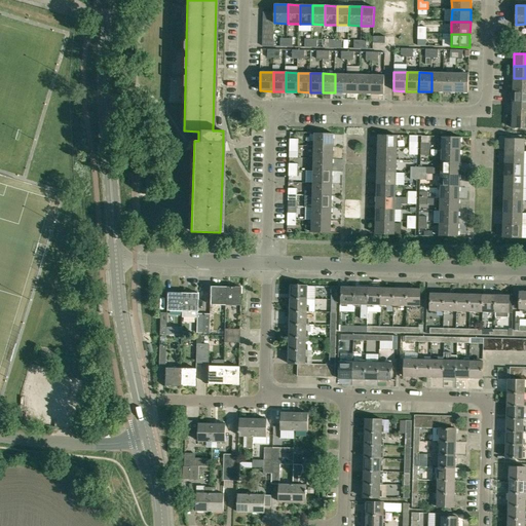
[(431,91),(444,91),(445,73),(431,73),(431,91)]
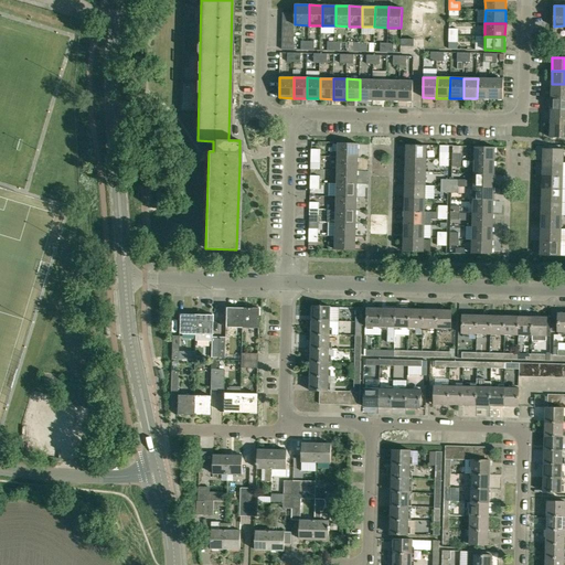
[(490,78),(478,78),(477,98),(490,99),(490,78)]
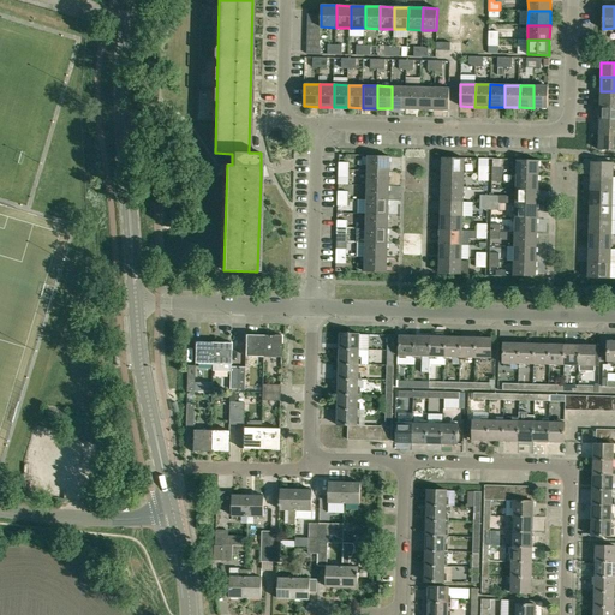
[(548,108),(548,87),(533,85),(533,108),(548,108)]
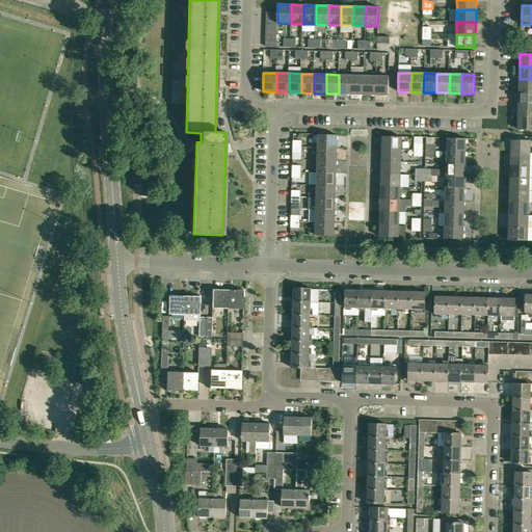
[(352,75),(339,75),(339,94),(351,95),(352,75)]
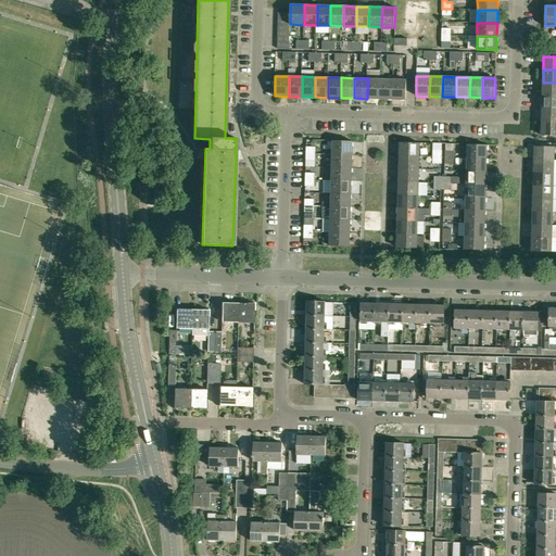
[(381,78),(368,78),(367,99),(380,99),(381,78)]
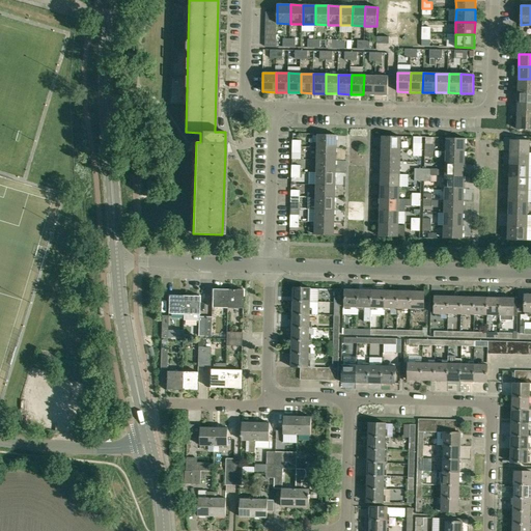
[(363,94),(375,94),(376,76),(364,75),(363,94)]
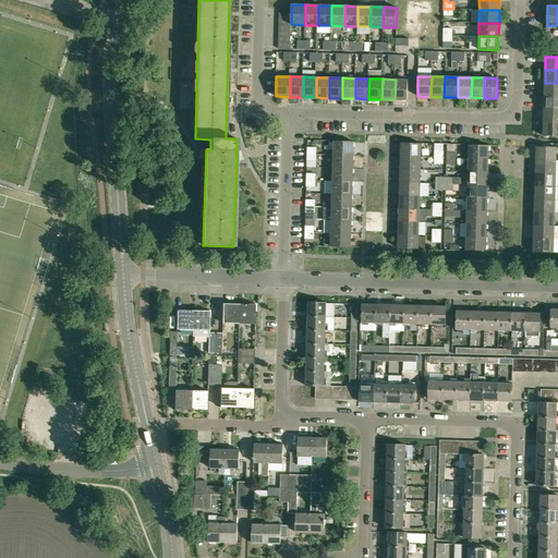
[(408,80),(396,80),(395,99),(408,100),(408,80)]
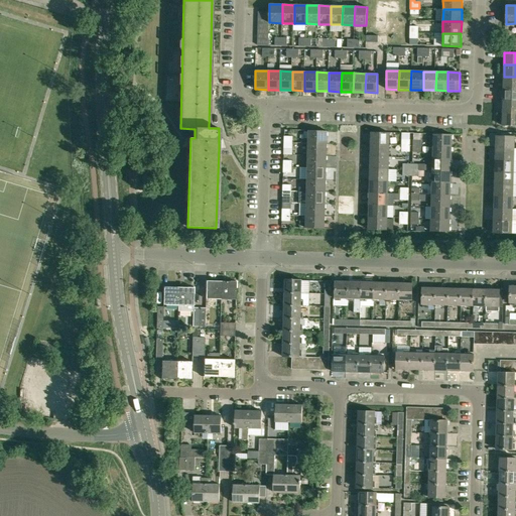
[(515,77),(504,77),(504,89),(515,89),(515,77)]
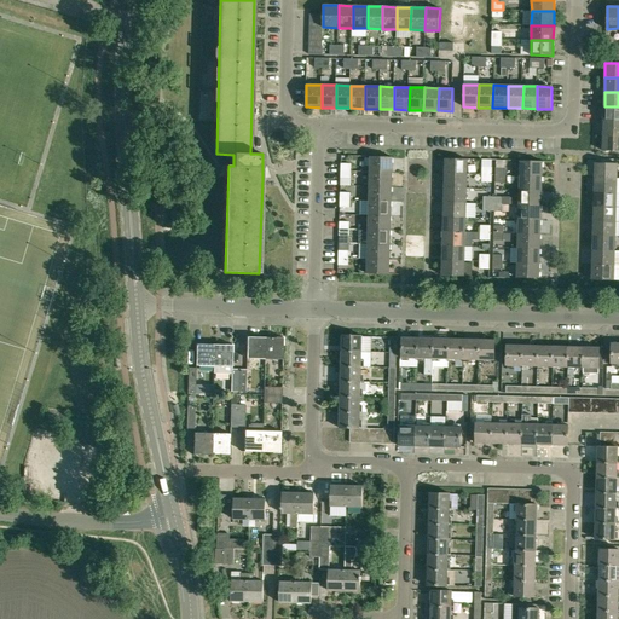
[(618,106),(605,106),(603,121),(618,121),(618,106)]
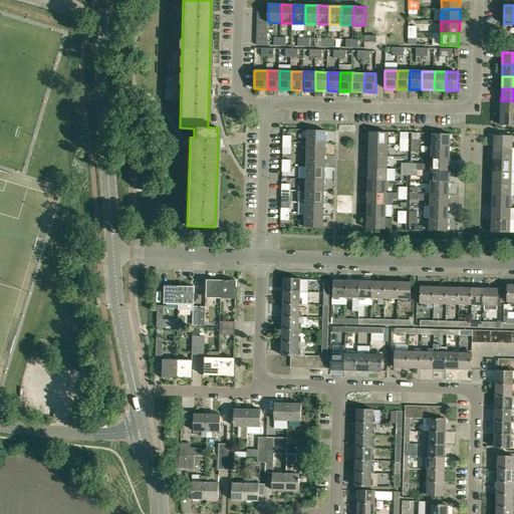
[(513,100),(501,100),(501,112),(513,112),(513,100)]
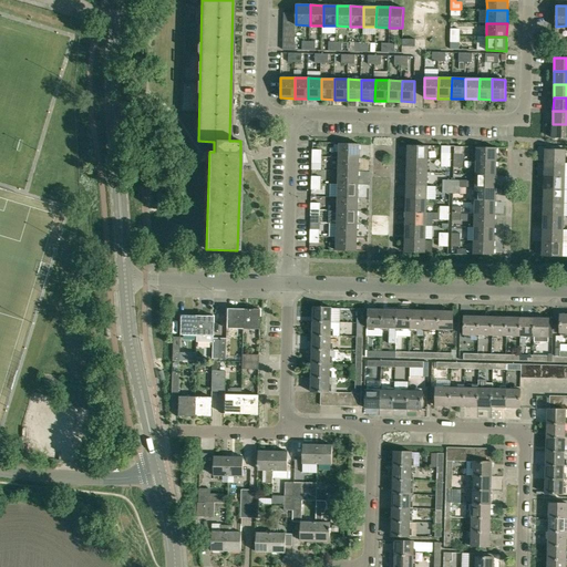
[(566,138),(566,124),(553,124),(553,138),(566,138)]
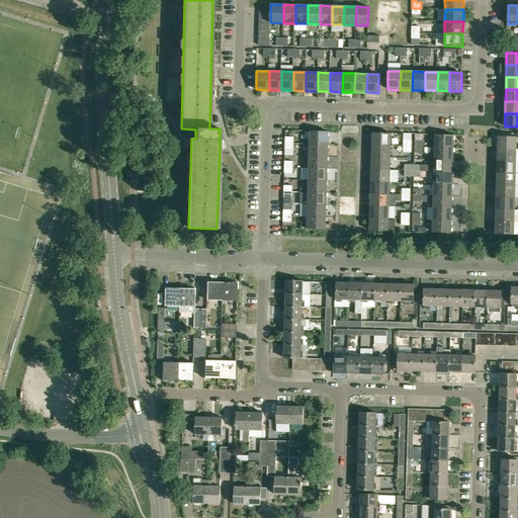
[(310,131),(310,144),(329,144),(329,132),(310,131)]
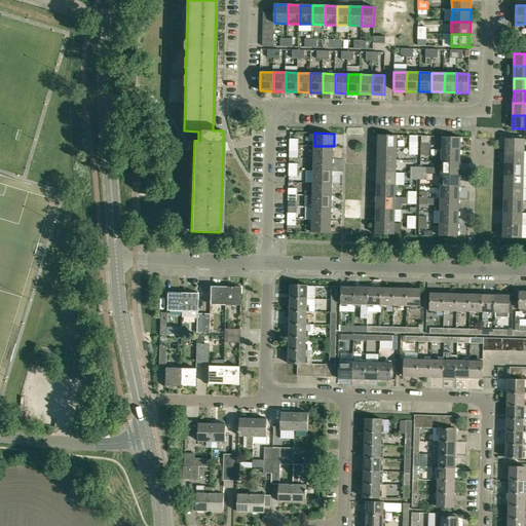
[(397,148),(398,136),(379,135),(378,147),(397,148)]
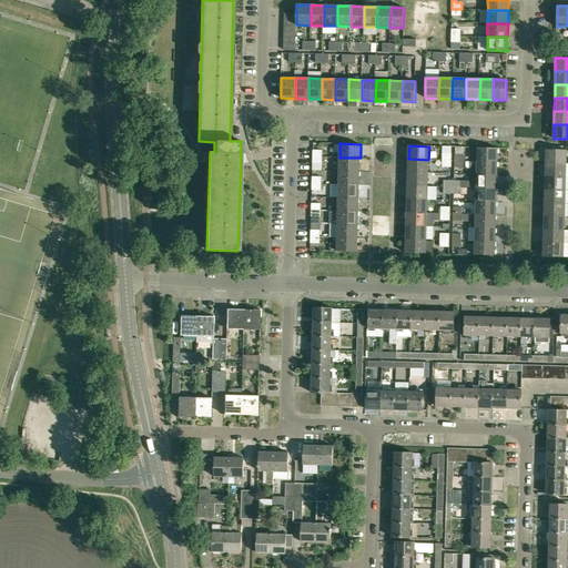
[(477,148),(477,161),(498,161),(498,148),(477,148)]
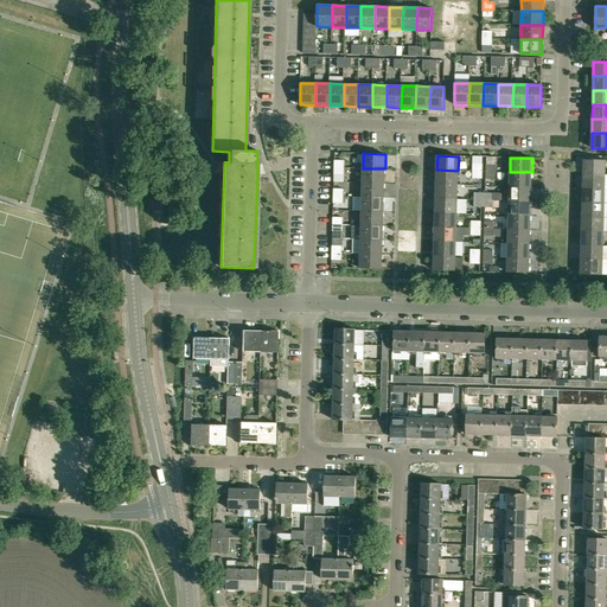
[(585,160),(583,174),(606,174),(606,160),(585,160)]
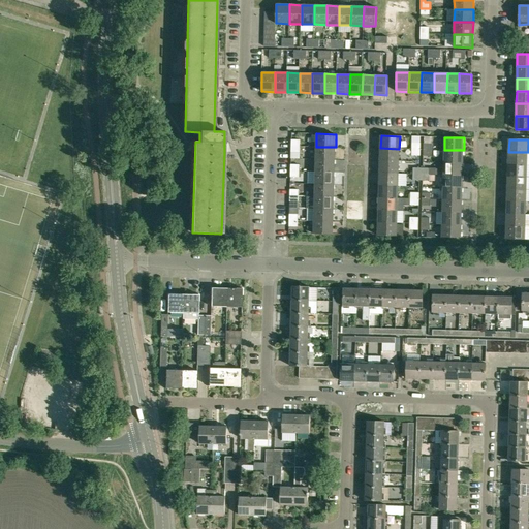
[(335,159),(336,147),(316,147),(316,159),(335,159)]
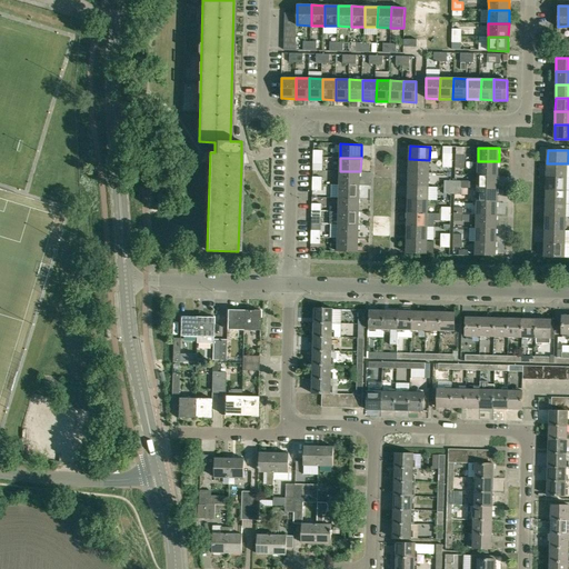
[(409,159),(409,172),(429,173),(429,160),(409,159)]
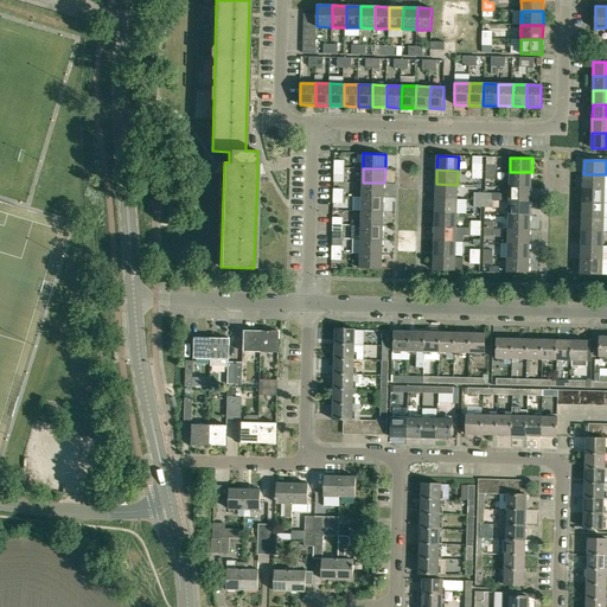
[(531,186),(532,172),(510,172),(510,186),(531,186)]
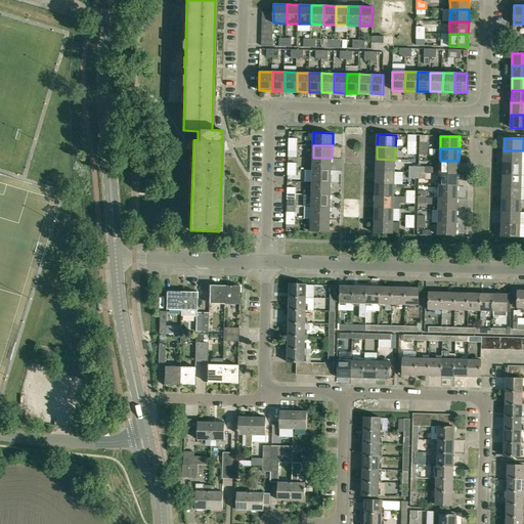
[(523,150),(504,150),(504,163),(522,163),(523,150)]
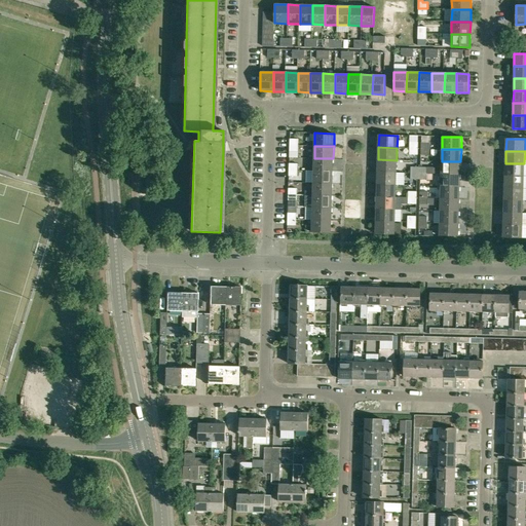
[(313,171),(333,171),(333,158),(314,158),(313,171)]
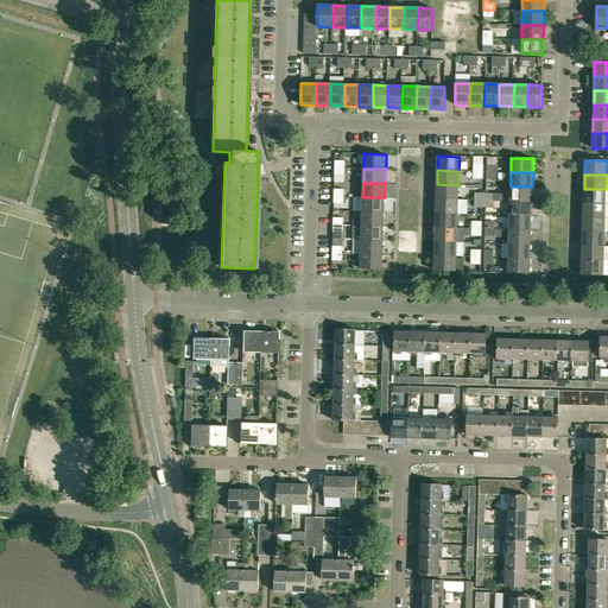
[(437,184),(437,198),(458,200),(458,185),(437,184)]
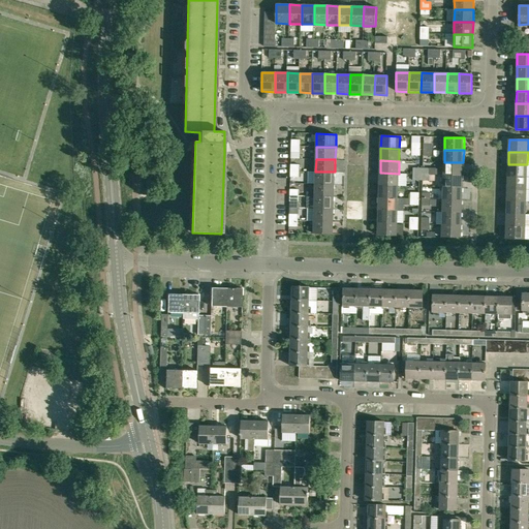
[(463,162),(444,162),(443,175),(463,175),(463,162)]
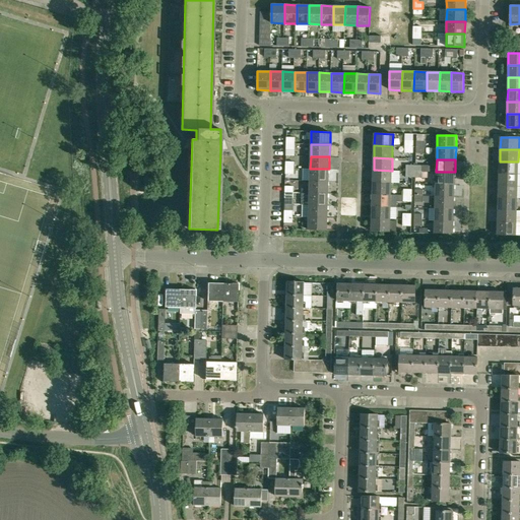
[(500,161),(500,174),(518,174),(518,161),(500,161)]
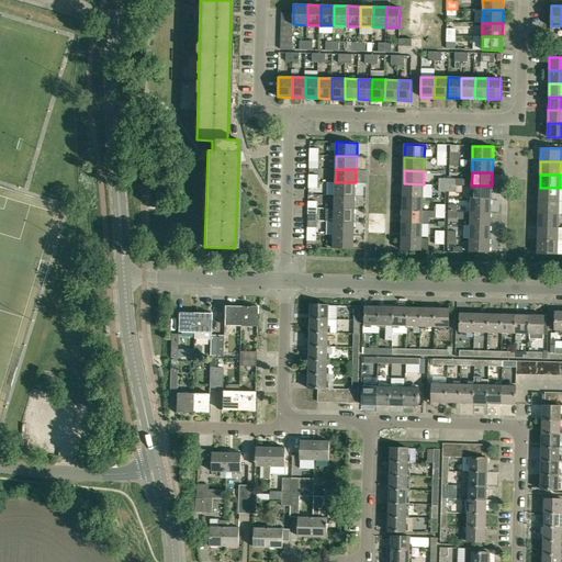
[(356,195),(356,182),(335,182),(335,195),(356,195)]
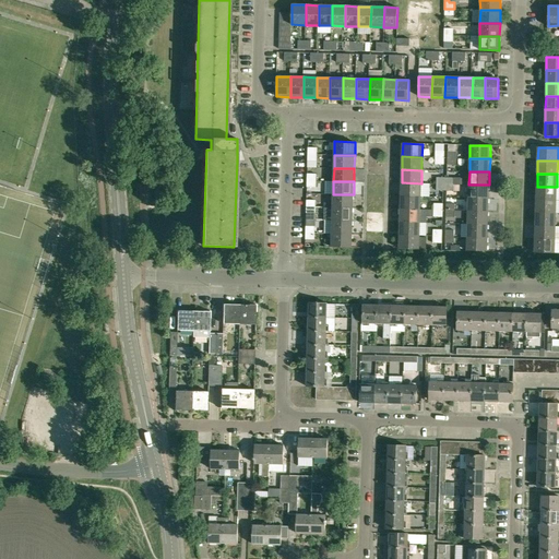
[(401,195),(421,197),(421,183),(402,182),(401,195)]
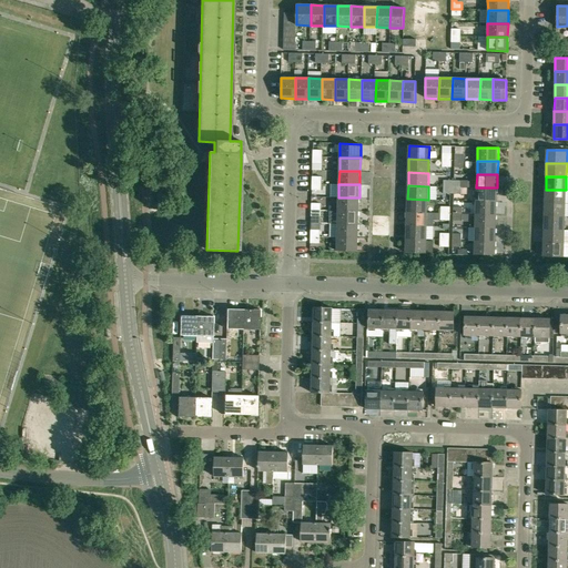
[(497,201),(497,188),(476,188),(476,201),(497,201)]
